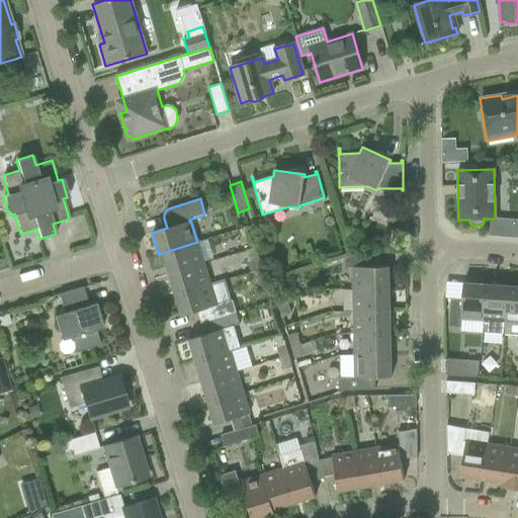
[(385,204),(385,223),(403,222),(402,204),(385,204)]
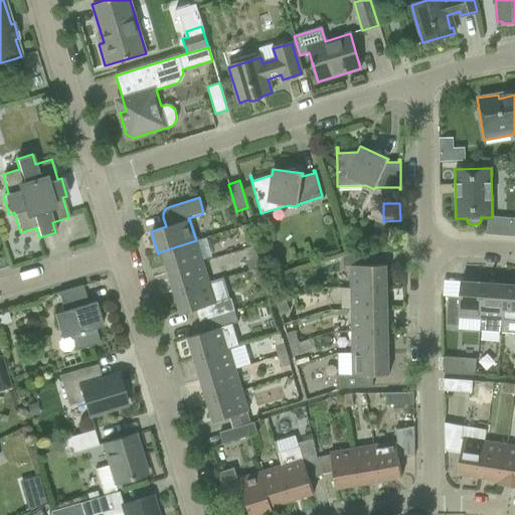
[(251,223),(240,226),(243,235),(254,231),(251,223)]
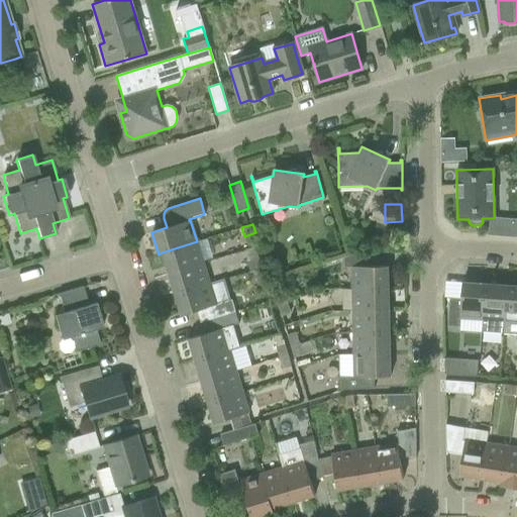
[(162,252),(168,273),(203,263),(197,241),(162,252)]
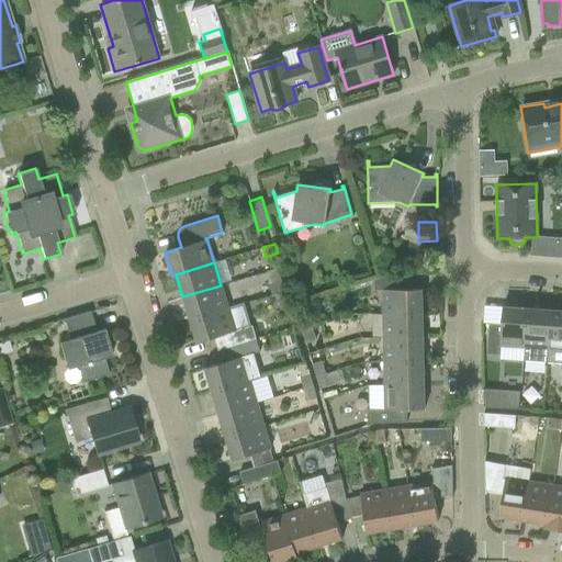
[(277,268),(267,271),(271,284),(280,281),(277,268)]
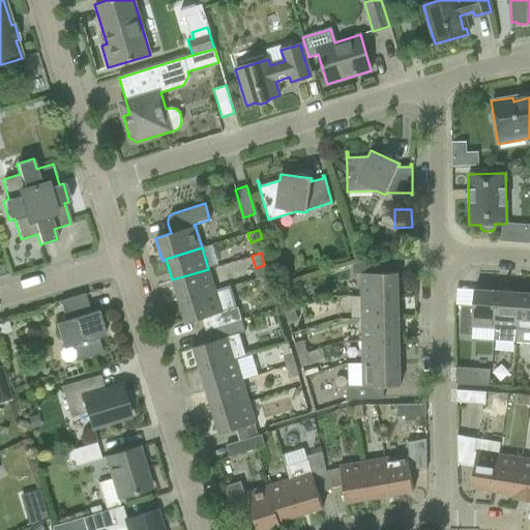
[(249,254),(241,255),(241,275),(249,274),(249,254)]
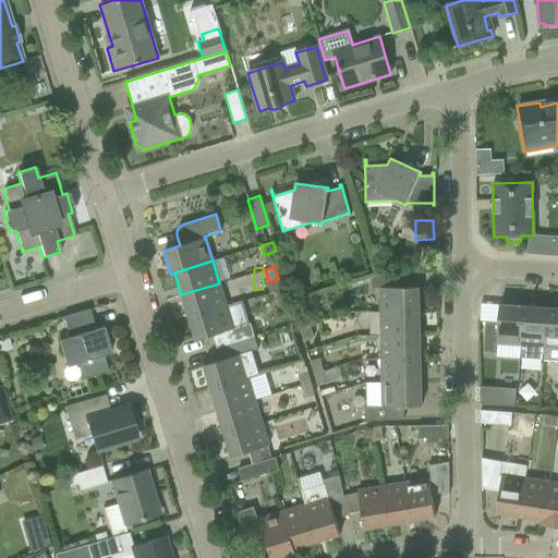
[(401,275),(379,275),(370,278),(371,289),(379,289),(379,312),(419,312),(419,288),(401,288),(401,275)]
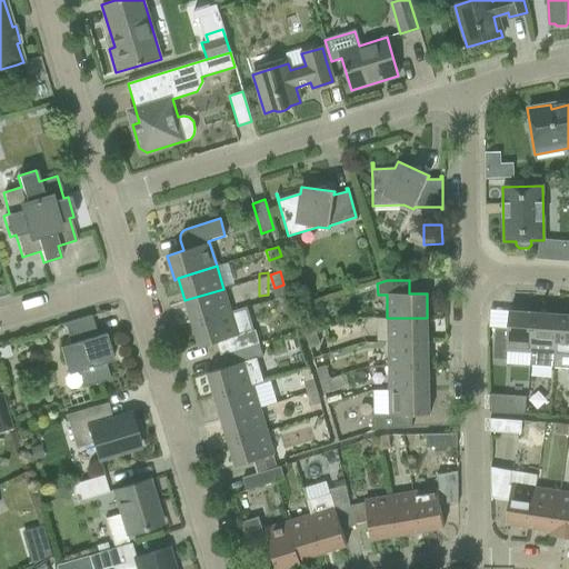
[(223,289),(185,300),(192,323),(230,312),(223,289)]
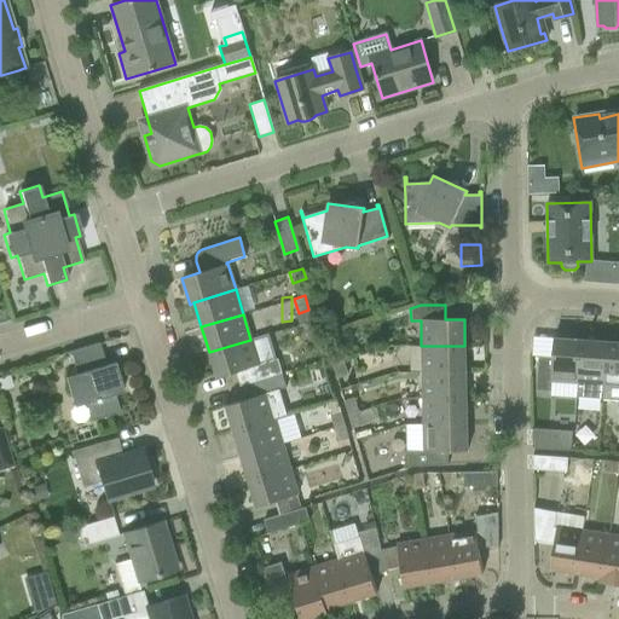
[(250,340),(209,352),(217,377),(235,372),(239,386),(250,383),(281,374),(277,359),(268,334),(250,340)]
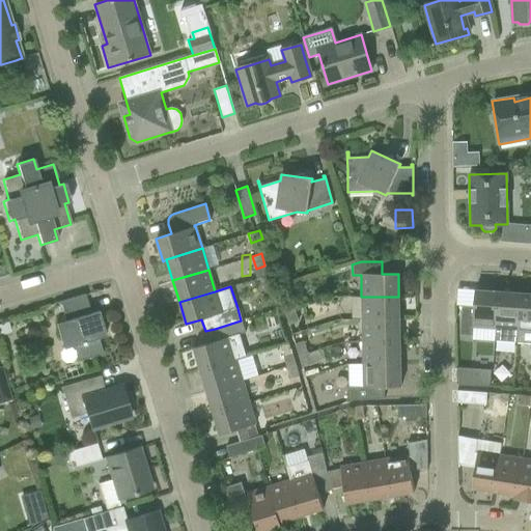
[(459,335),(472,336),(472,328),(495,329),(497,291),(474,290),(473,307),(462,306),(459,335)]
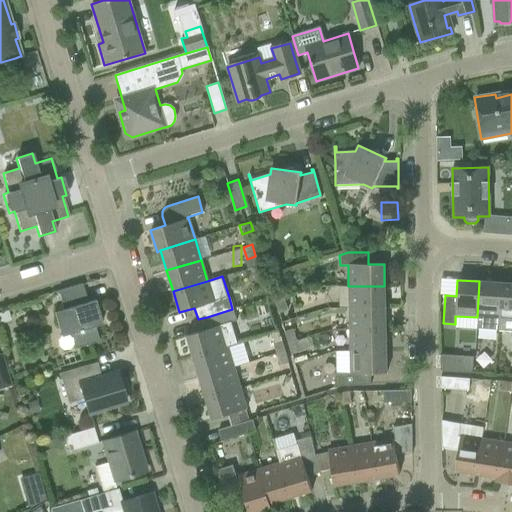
[(479,281),(477,317),(476,329),(497,331),(498,319),(501,283),(479,281)]
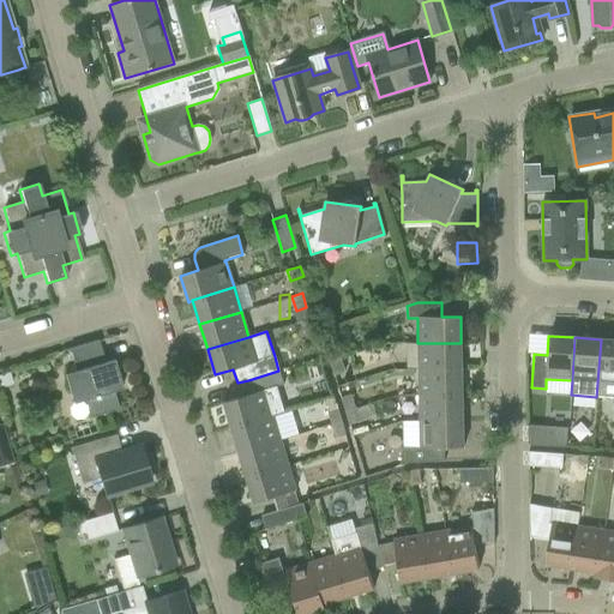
[(597,383),(596,397),(613,398),(613,339),(601,339),(597,383)]
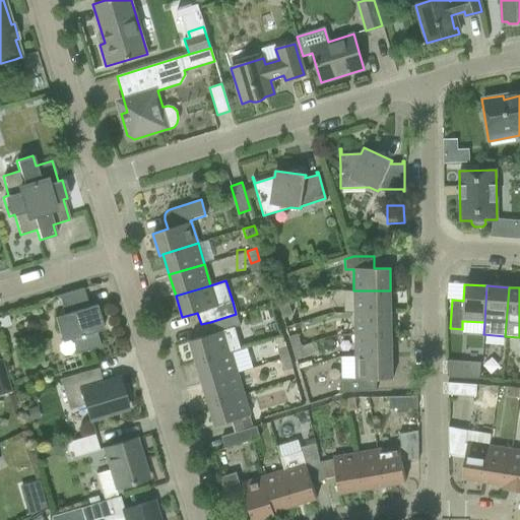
[(63,295),(58,296),(63,314),(53,317),(61,341),(70,338),(75,353),(80,352),(85,351),(90,349),(94,348),(100,345),(94,331),(103,329),(95,305),(87,307),(82,288),(63,295)]
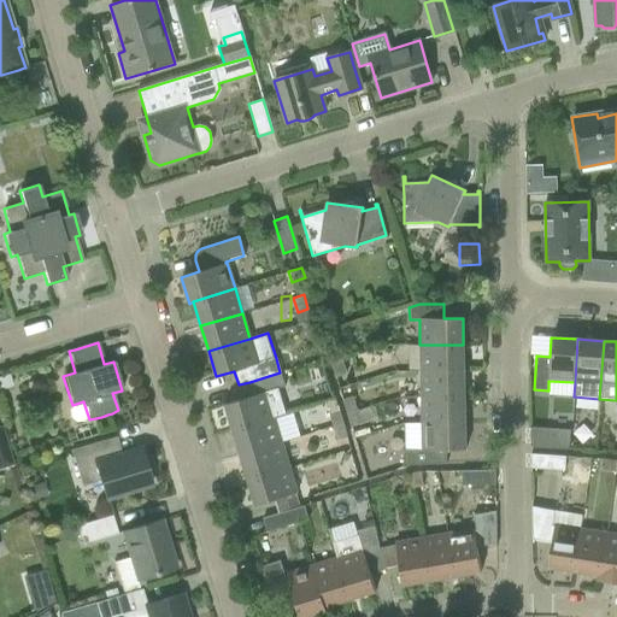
[(463,345),(419,345),(421,371),(464,370),(463,345)]
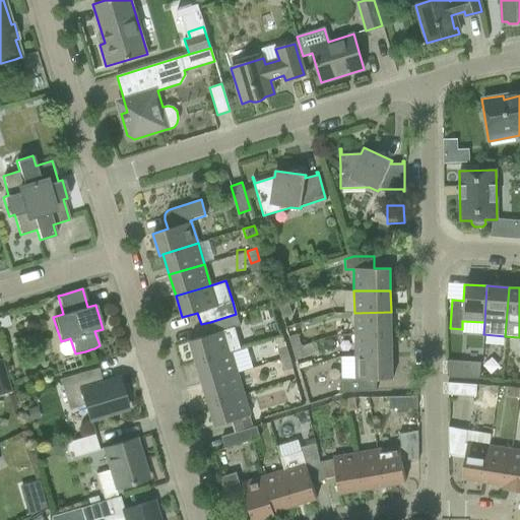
[(287,304),(278,307),(282,318),(291,316),(287,304)]
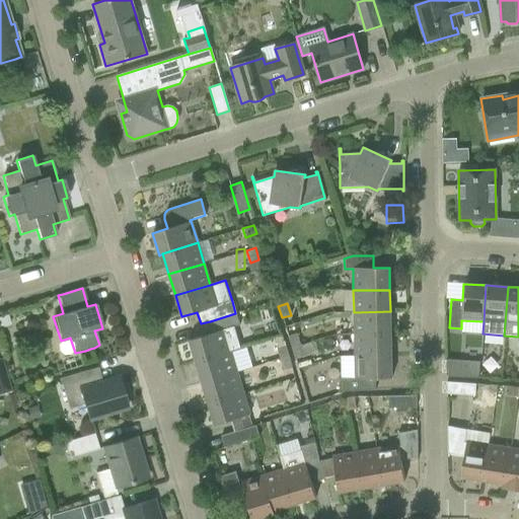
[(390,311),(354,312),(354,335),(390,334),(390,311)]
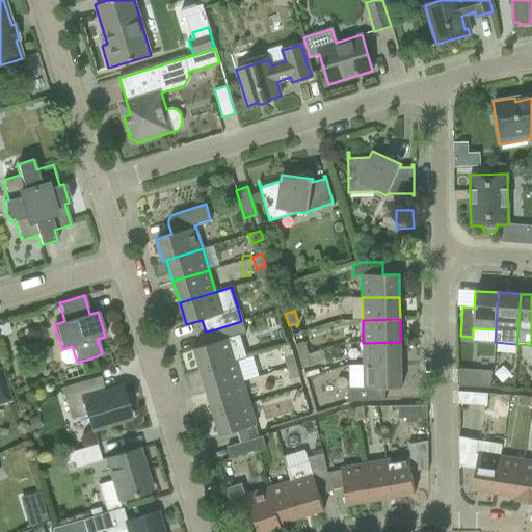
[(210,344),(193,348),(201,371),(236,360),(246,356),(239,335),(245,333),(241,321),(215,329),(206,331),(210,344)]
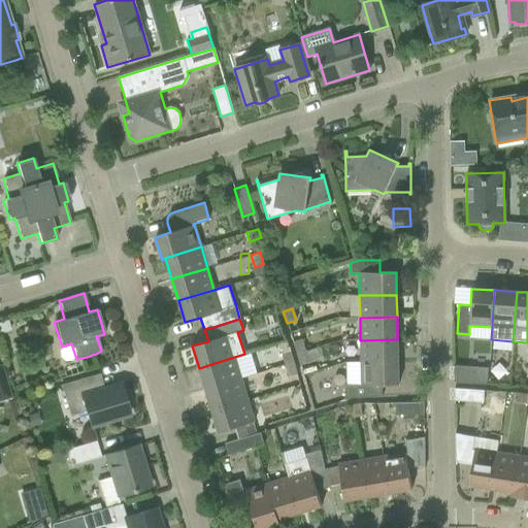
[(0,332),(9,330),(6,320),(0,322),(0,332)]
